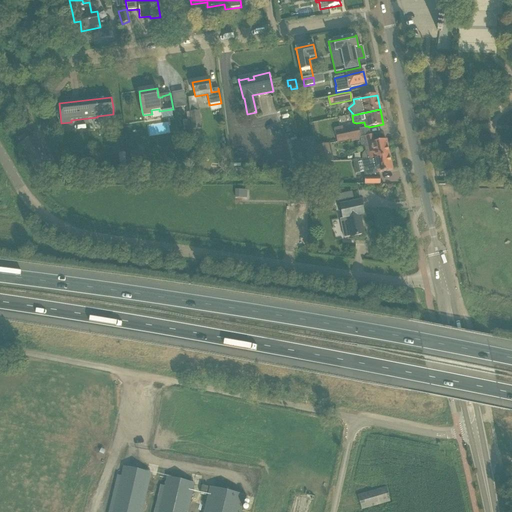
[(199,111),(190,112),(192,130),(202,129),(199,111)]
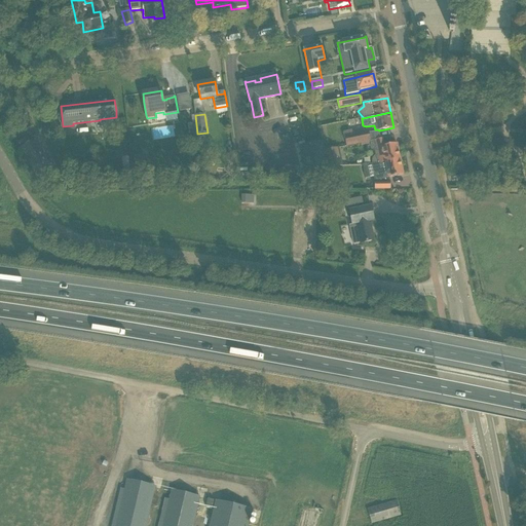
[(362,144),(371,142),(369,130),(352,134),(352,130),(343,133),(346,147),(362,144)]
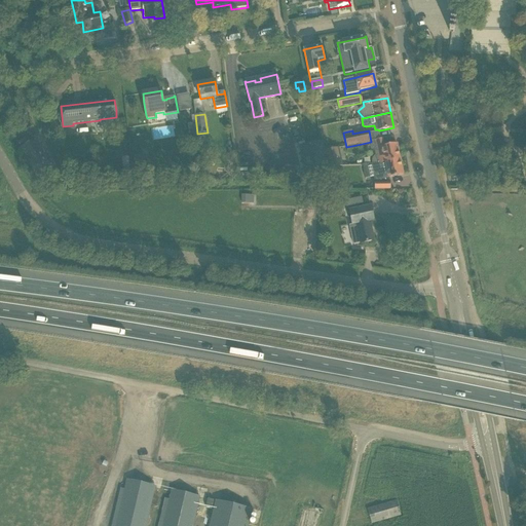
[(383,139),(371,142),(372,145),(373,150),(375,149),(377,156),(376,156),(374,157),(374,158),(373,160),(372,161),(372,162),(372,163),(372,164),(373,164),(379,163),(399,159),(400,159),(397,144),(385,146),(383,141),(383,139)]
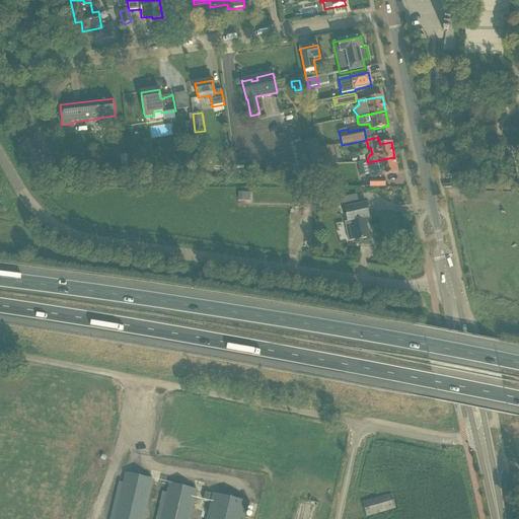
[(325,170),(318,139),(294,145),(301,175),(325,170)]
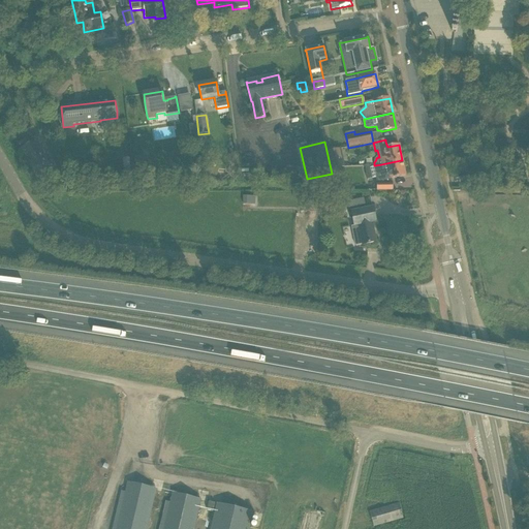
[(344,165),(340,148),(328,151),(332,168),(344,165)]
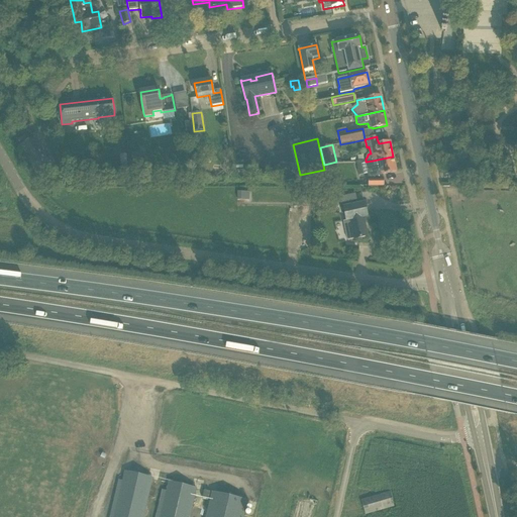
[(142,152),(132,154),(133,171),(143,170),(142,152)]
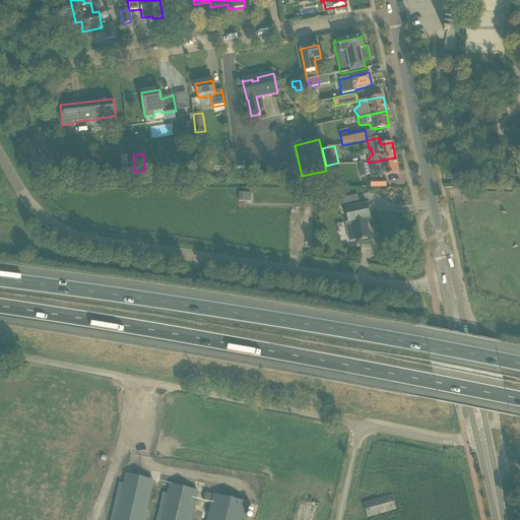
[(368,163),(367,163),(370,179),(384,176),(388,175),(398,173),(395,157),(394,157),(375,161),(369,163),(368,163)]
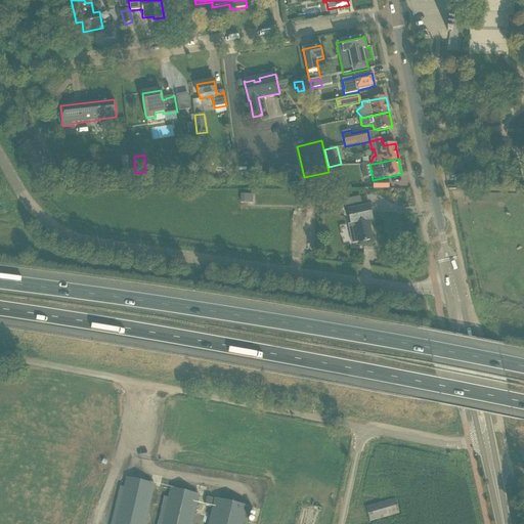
[(373,182),(373,188),(389,188),(389,182),(388,179),(373,182)]
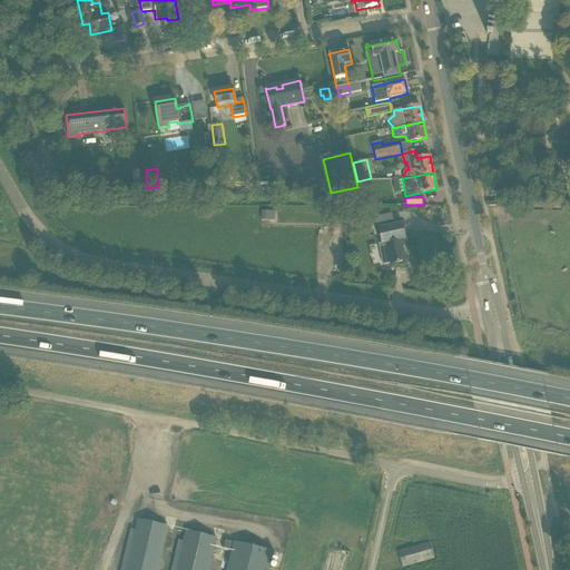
[(263,212),(262,220),(274,220),(275,212),(263,212)]
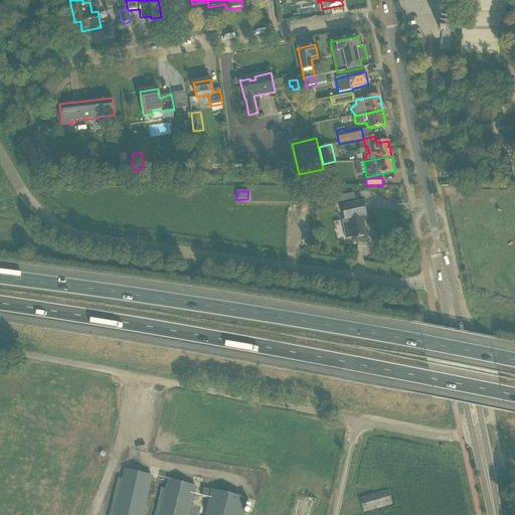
[(320,193),(299,191),(298,201),(319,202),(320,193)]
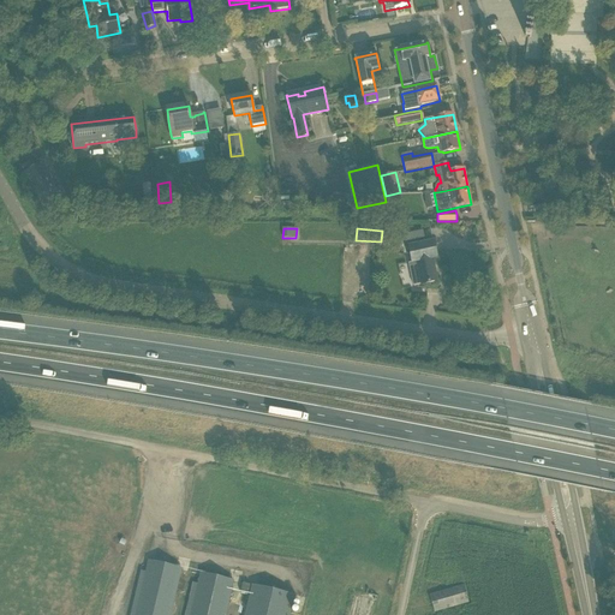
[(433,242),(408,246),(412,263),(416,262),(417,266),(410,268),(413,286),(421,285),(437,281),(433,258),(436,257),(433,242)]
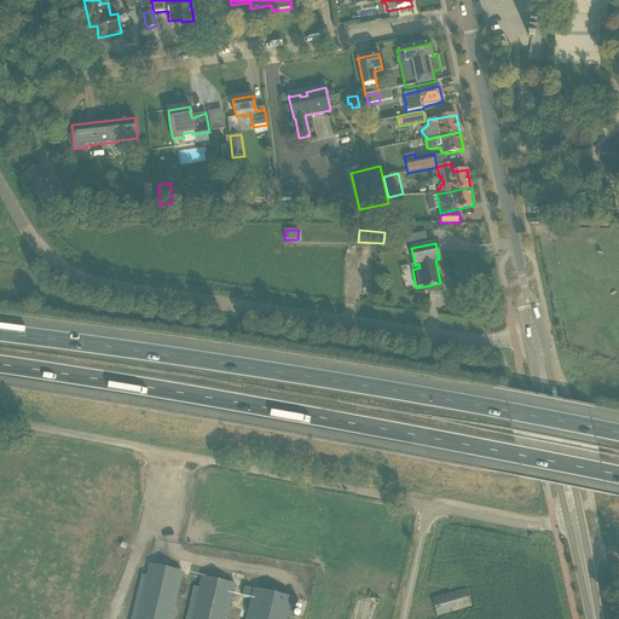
[(172,618),(184,573),(149,565),(146,576),(142,574),(131,618),(172,618)]
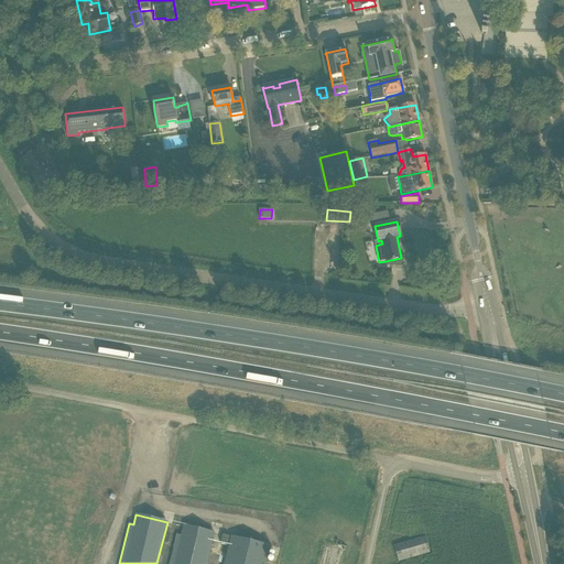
[(207,563),(215,533),(183,525),(181,535),(176,534),(169,563),(207,563)]
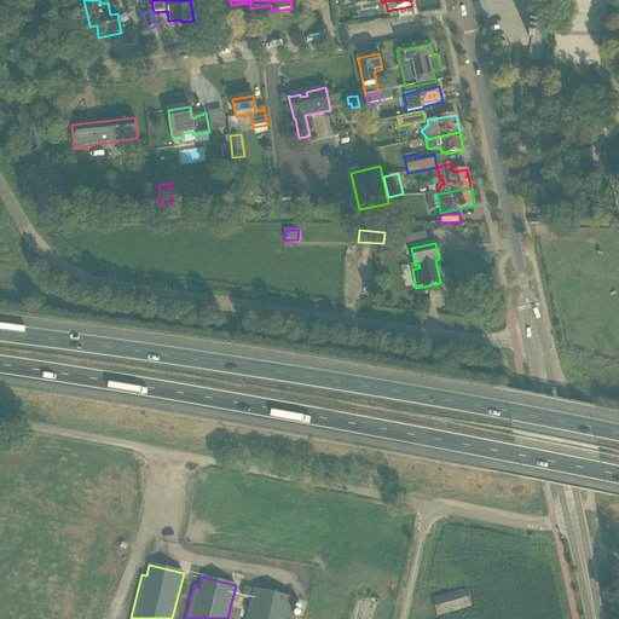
[(246,618),(291,618),(293,618),(298,600),(253,589),(246,618)]
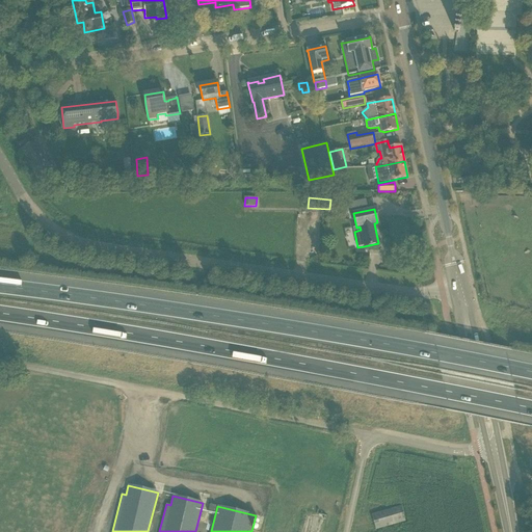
[(375,530),(405,521),(401,506),(371,515),(375,530)]
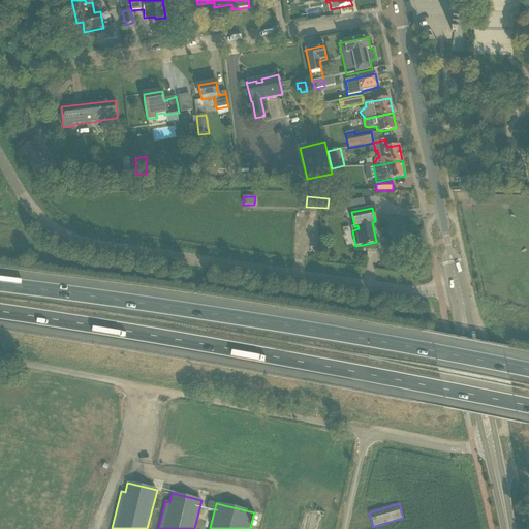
[(303,508),(298,528),(319,528),(322,517),(323,517),(324,514),(303,508)]
